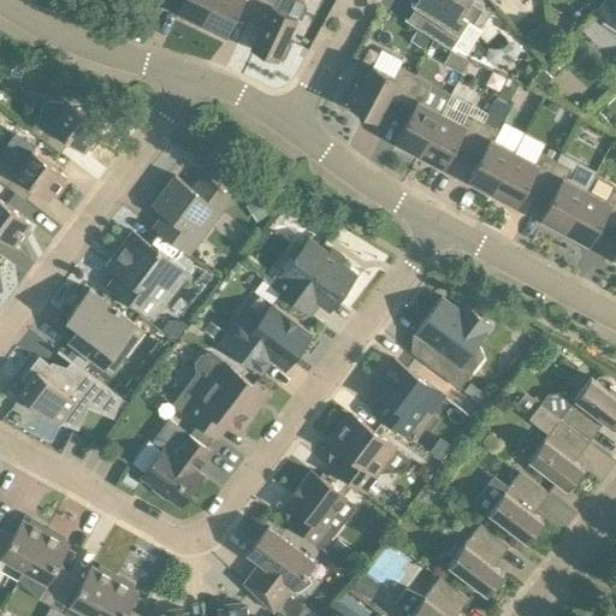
[(201,25),(212,0),(182,0),(176,13),(178,15),(176,18),(194,27),(196,23),(201,25)]
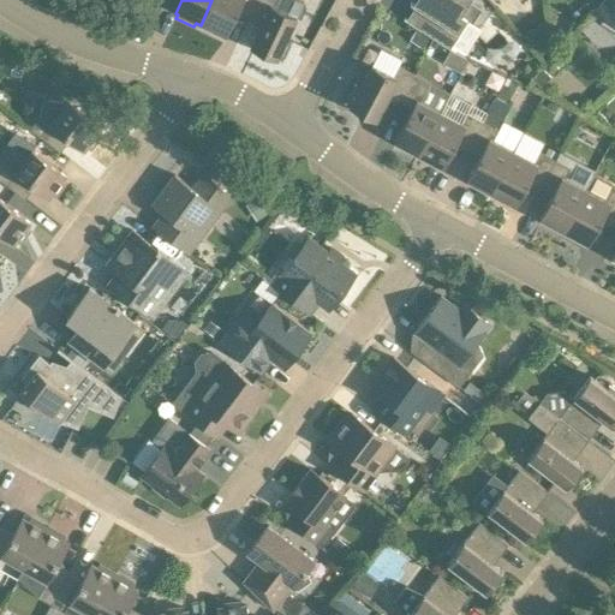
[(250,17),(257,0),(212,0),(201,25),(225,37),(238,11),(250,17)]
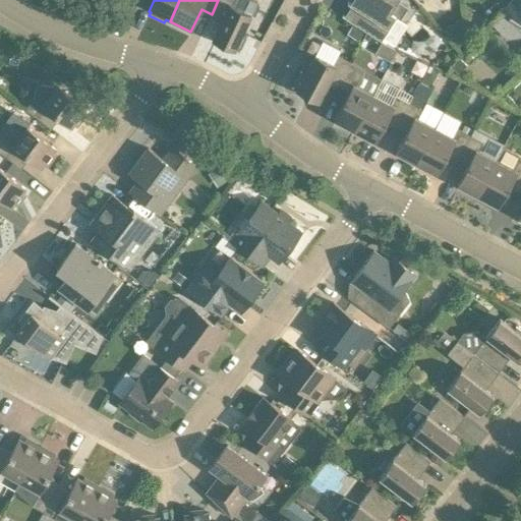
[(218,0),(212,14),(222,19),(212,41),(238,54),(247,36),(242,33),(250,15),(254,17),(258,8),(257,3),(251,0),(218,0)]
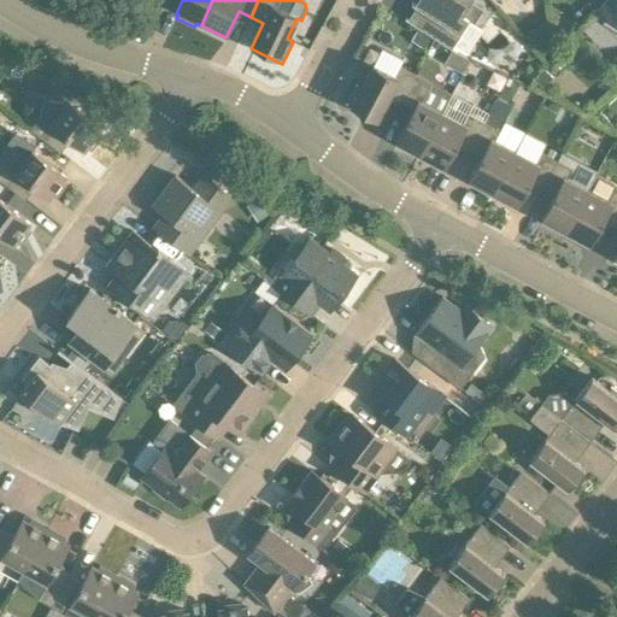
[(448,50),(468,19),(460,15),(469,1),(465,0),(418,0),(415,7),(419,10),(410,24),(448,50)]
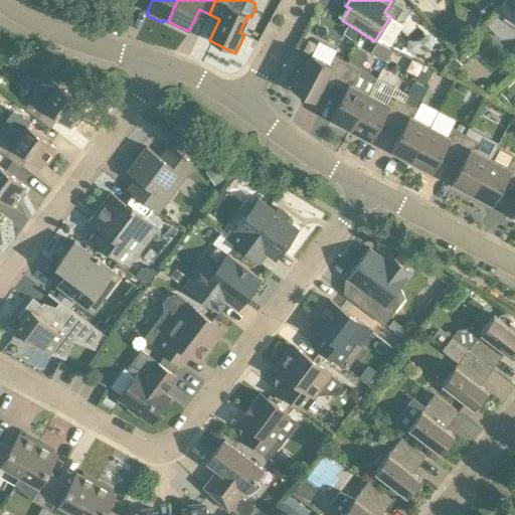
[(514,0),(506,0),(498,8),(505,16),(502,20),(514,28),(514,0)]
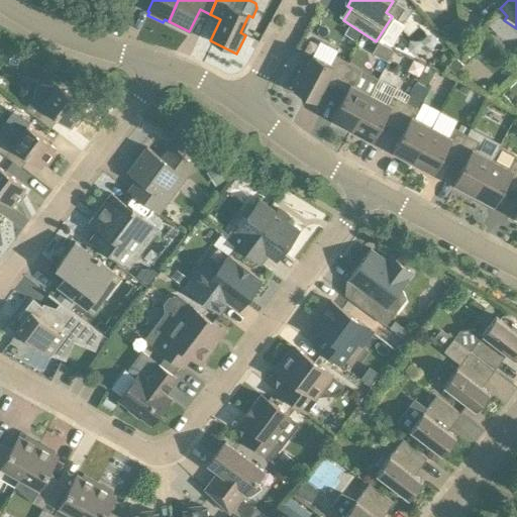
[(466,35),(473,35),(476,30),(473,24),(467,24),(462,29),(466,35)]
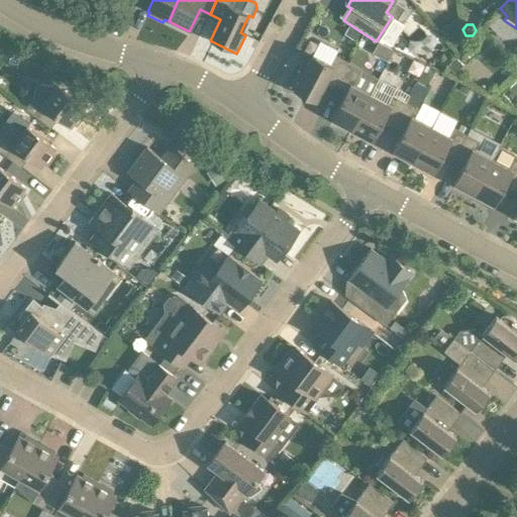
[(360,32),(348,26),(344,34),(355,40),(360,32)]
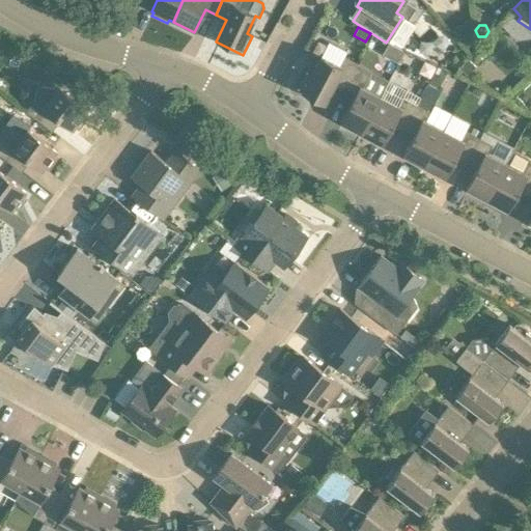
[(403,52),(388,44),(382,54),(397,62),(403,52)]
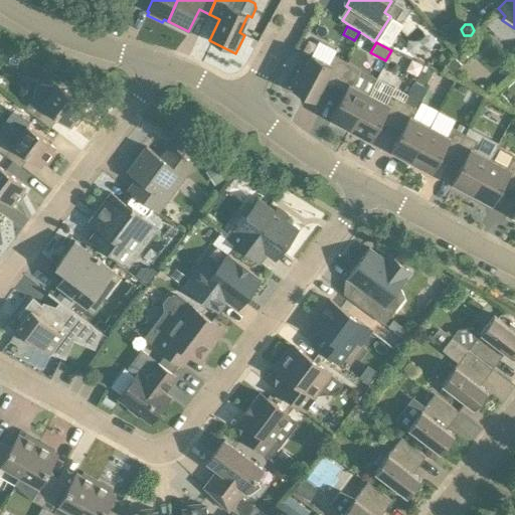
[(335,86),(346,63),(333,56),(329,65),(311,55),(292,91),(313,102),(325,80),(335,86)]
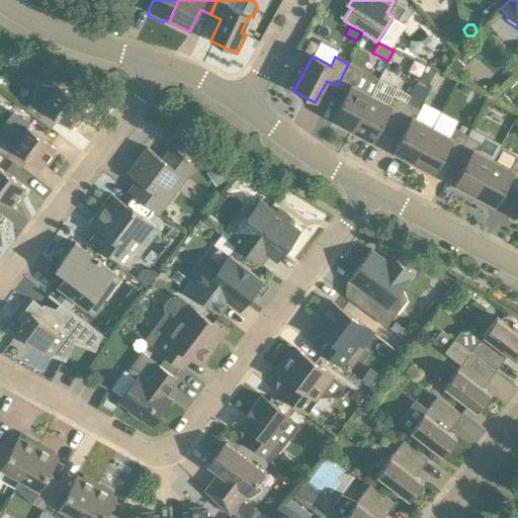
[(463,65),(455,58),(447,67),(454,74),(463,65)]
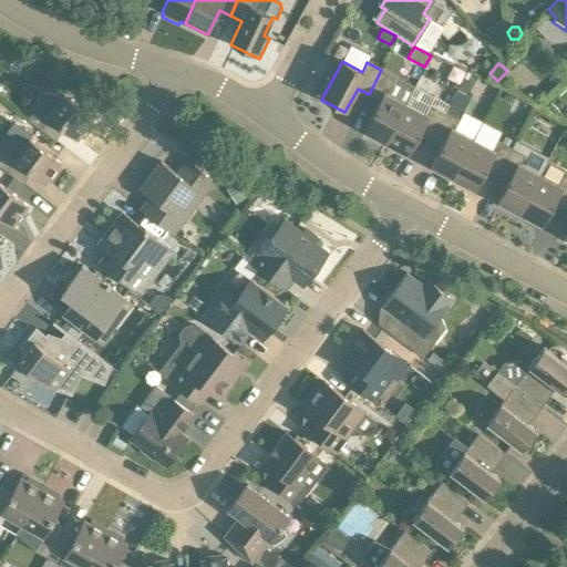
[(392,75),(381,70),(369,94),(379,101),(362,132),(364,133),(363,135),(379,144),(381,141),(385,144),(405,105),(383,93),(392,75)]
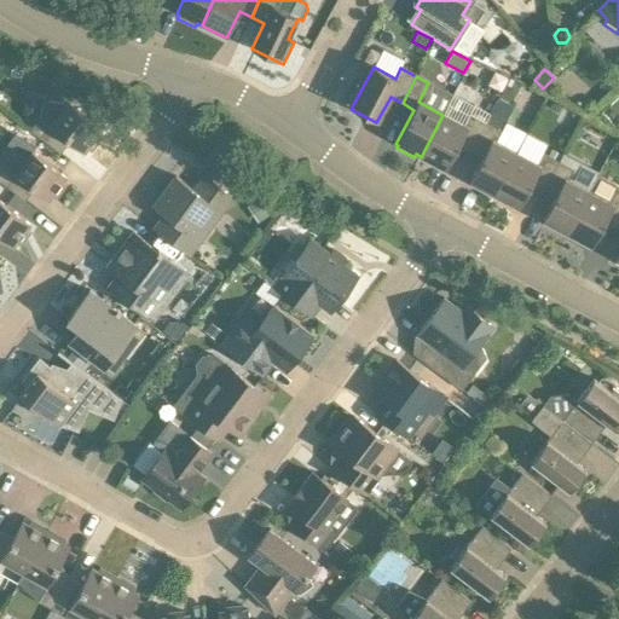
[(98,136),(100,131),(67,104),(42,100),(39,120),(30,132),(56,151),(64,139),(82,154),(86,150),(90,152),(102,138),(98,136)]
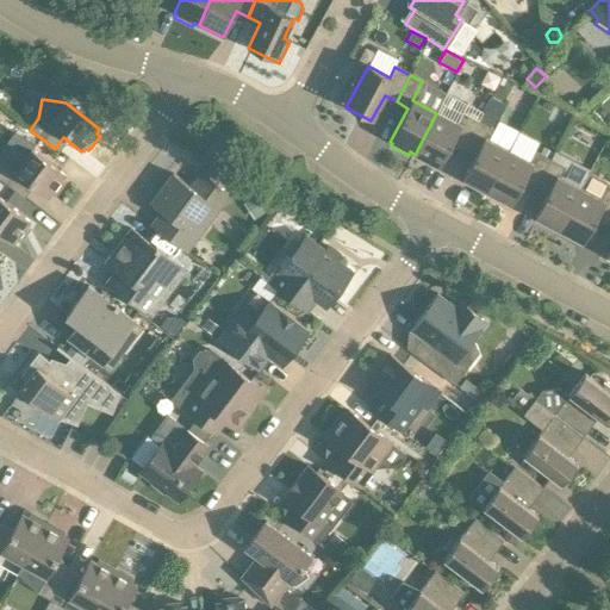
[(486,193),(509,151),(487,141),(499,119),(486,112),(480,123),(478,122),(464,148),(475,155),(462,180),(464,181),(462,184),(480,193),(481,190),(486,193)]
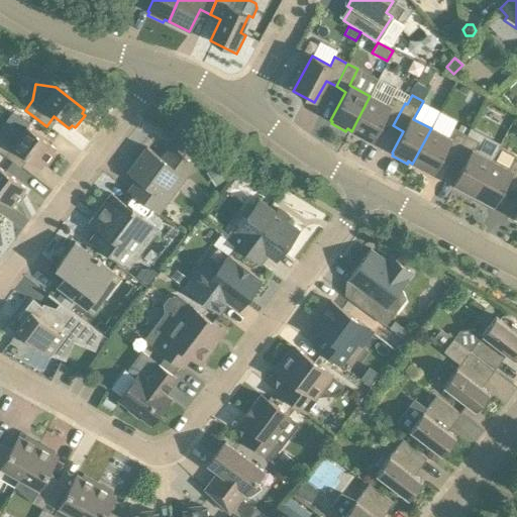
[(393,125),(405,103),(392,96),(387,105),(370,96),(351,131),(372,141),(383,120),(393,125)]
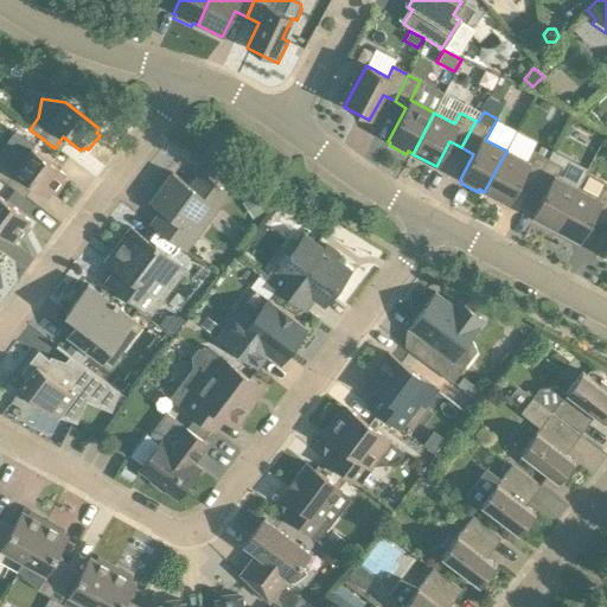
[(64,174),(31,148),(13,171),(0,161),(0,179),(19,195),(27,183),(46,197),(50,193),(53,196),(64,181),(61,179),(64,174)]
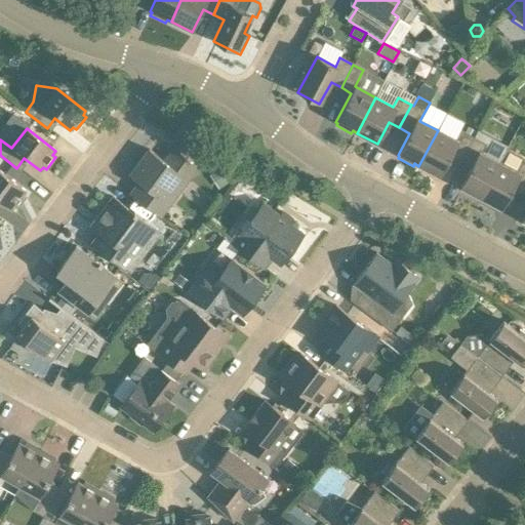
[(460,161),(473,137),(459,130),(455,139),(438,130),(418,166),(439,176),(448,156),(460,161)]
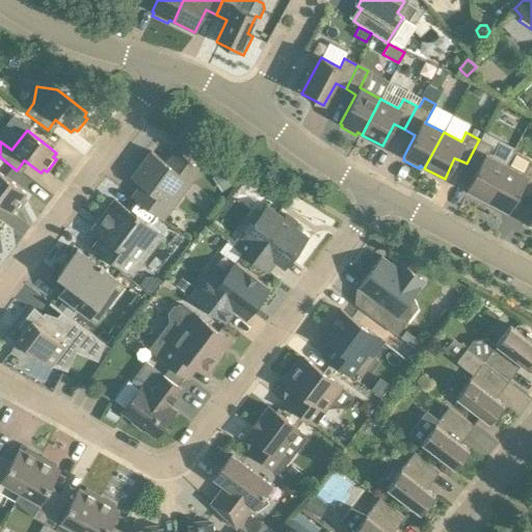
[(486,202),(506,165),(488,156),(493,147),(479,139),(467,163),(476,167),(466,190),(468,191),(466,193),(481,202),(482,200),(486,202)]
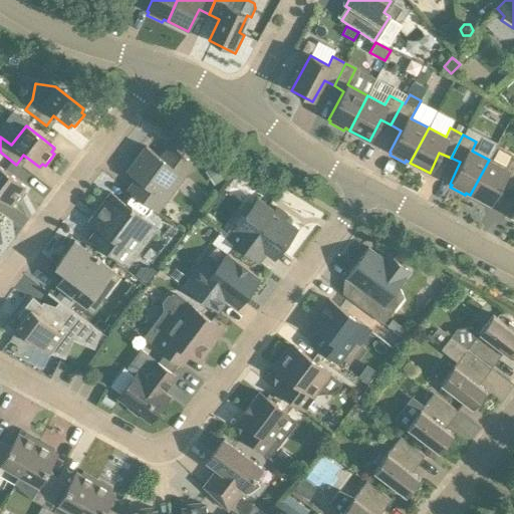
[(161,159),(146,148),(126,173),(136,180),(127,192),(156,213),(192,165),(169,148),(161,159)]
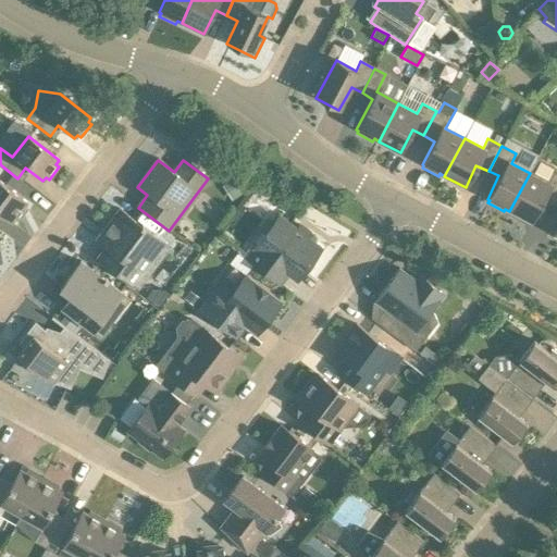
[(555,206),(556,200),(556,175),(554,173),(548,183),(530,173),(509,211),(532,222),(544,199),(555,206)]
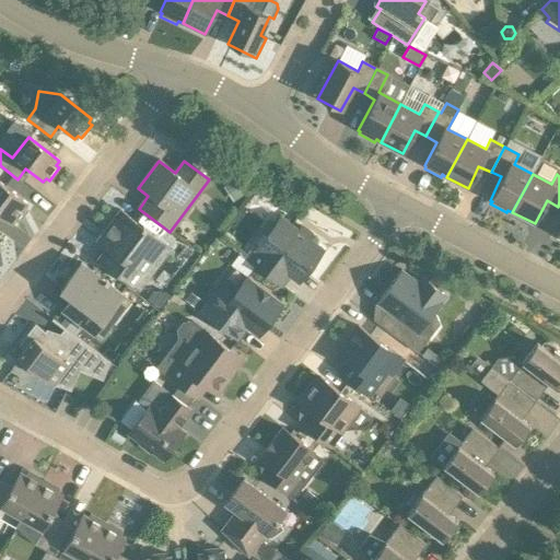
[(226,185),(225,186),(234,201),(236,200),(237,199),(246,194),(236,178),(226,185)]
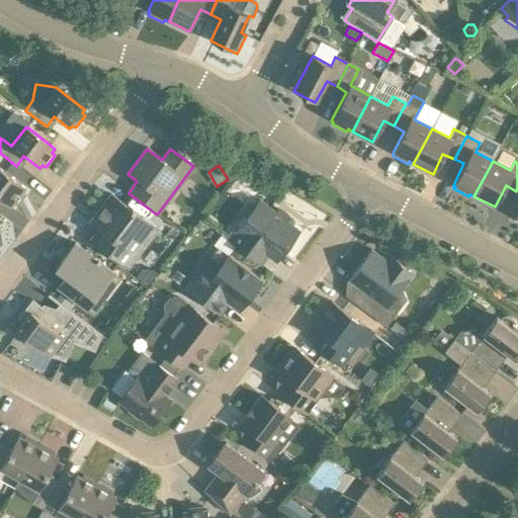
[(25,188),(0,168),(0,200),(10,207),(13,204),(16,206),(25,194),(22,191),(25,188)]
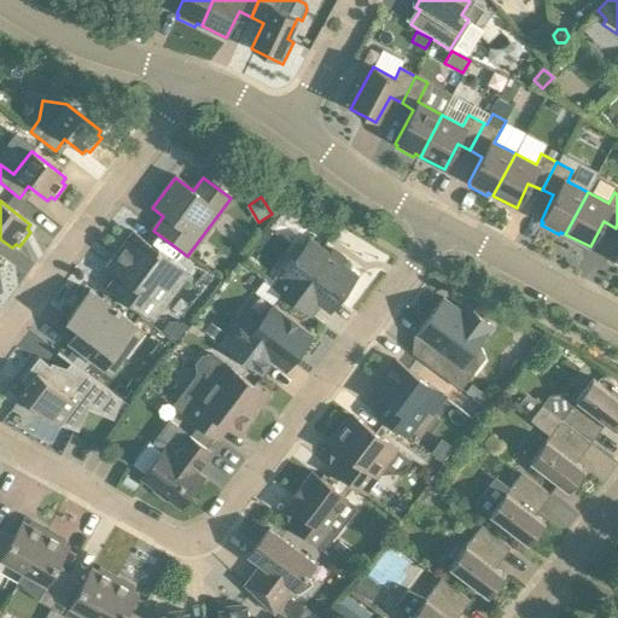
[(157,250),(133,233),(108,266),(120,275),(110,287),(152,320),(187,274),(159,252),(161,251),(157,249),(157,250)]
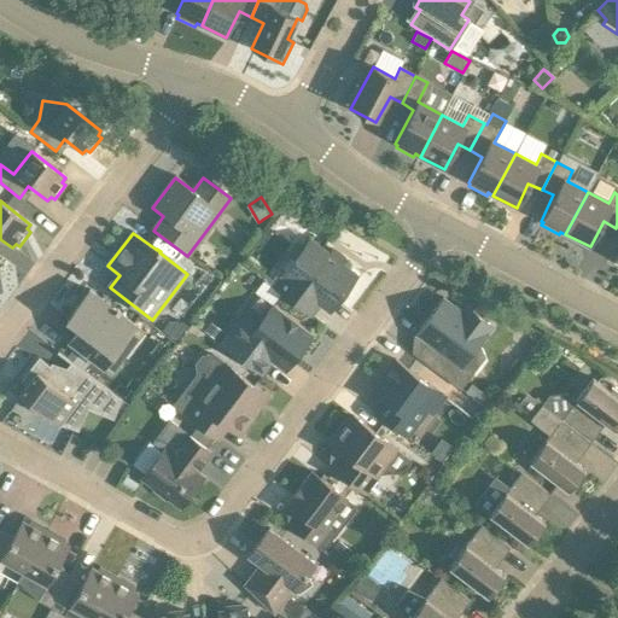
[(328,310),(355,277),(309,242),(283,275),(284,277),(274,290),(309,316),(319,303),(328,310)]
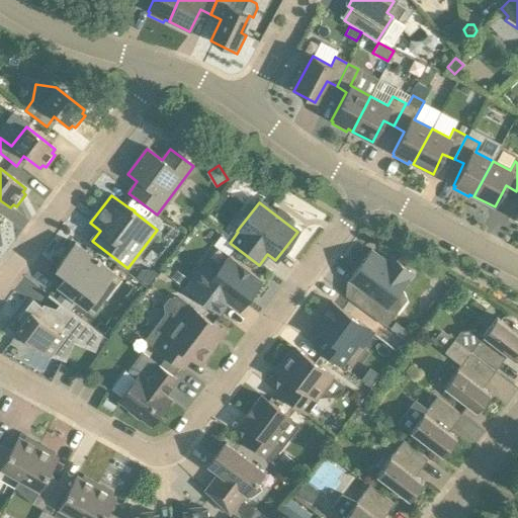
[(387,263),(370,250),(348,280),(357,287),(348,299),(385,328),(396,315),(387,309),(409,279),(408,278),(412,274),(391,258),(387,263)]
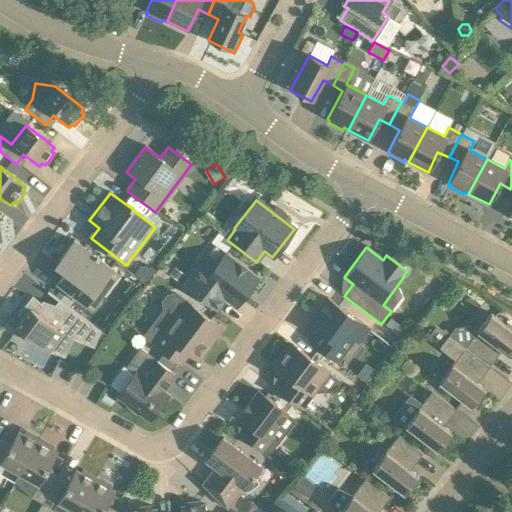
[(119,276),(83,248),(75,259),(65,252),(47,276),(68,293),(67,294),(70,296),(71,295),(85,305),(102,283),(110,288),(119,276)]
